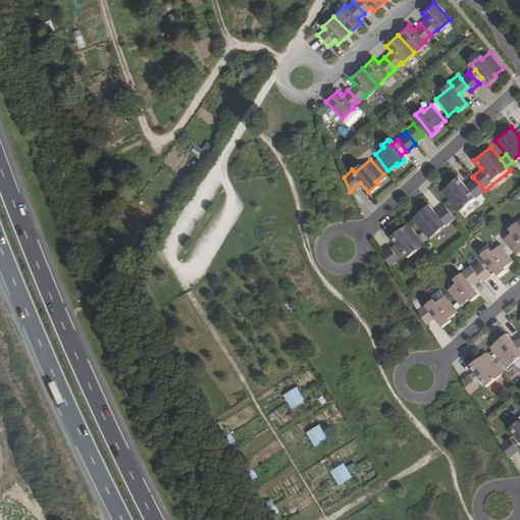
[(484,191),(473,177),(465,185),(457,176),(440,190),(461,213),(485,193),(484,191)]
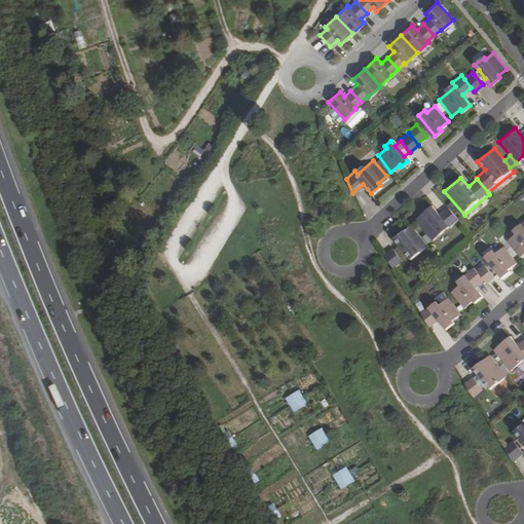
[(458,220),(447,207),(438,214),(431,206),(414,219),(434,242),(459,222),(458,220)]
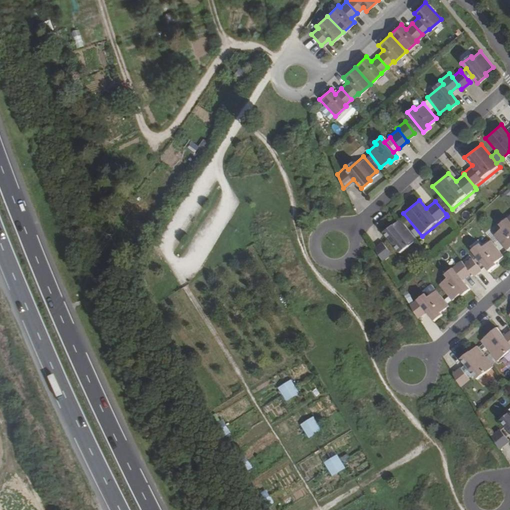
[(509,213),(506,217),(509,220),(492,233),(505,249),(509,245),(509,213)]
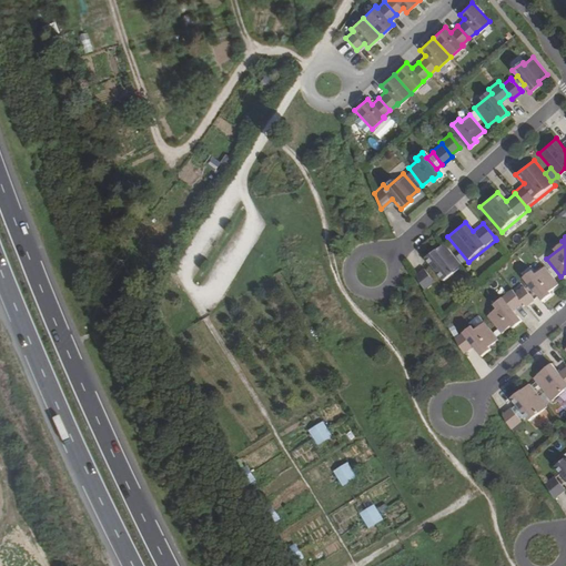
[(461,264),(443,242),(424,256),(443,280),(461,264)]
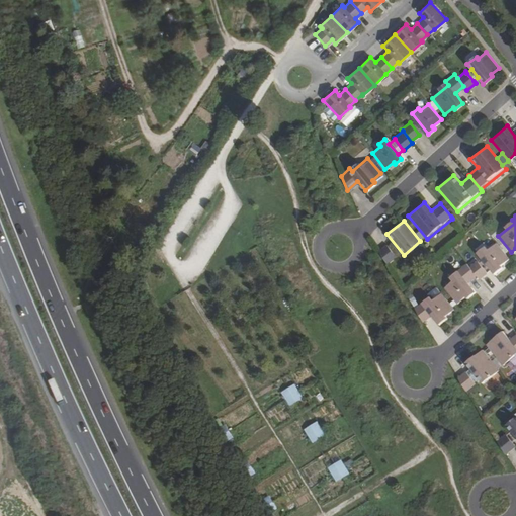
[(500,264),(508,258),(495,242),(487,249),(484,245),(476,252),(493,273),(501,266),(500,264)]
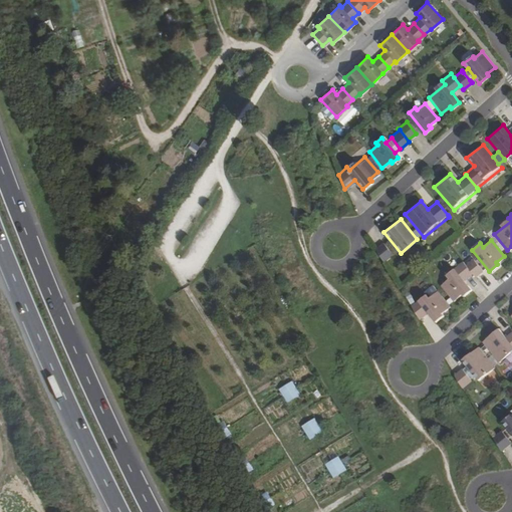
[(382,241),(374,248),(384,261),(393,252),(382,241)]
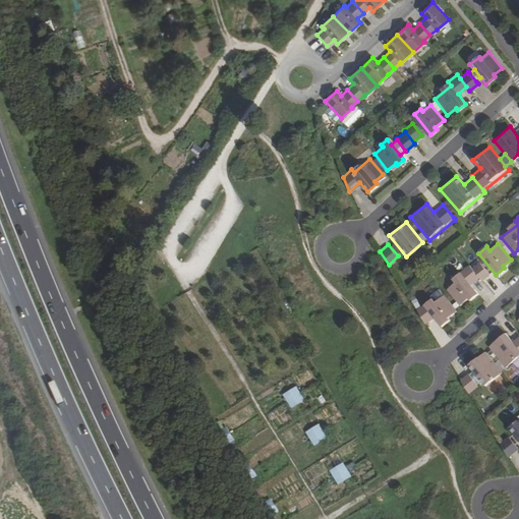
[(478,276),(481,280),(488,274),(478,262),(471,268),(478,276)]
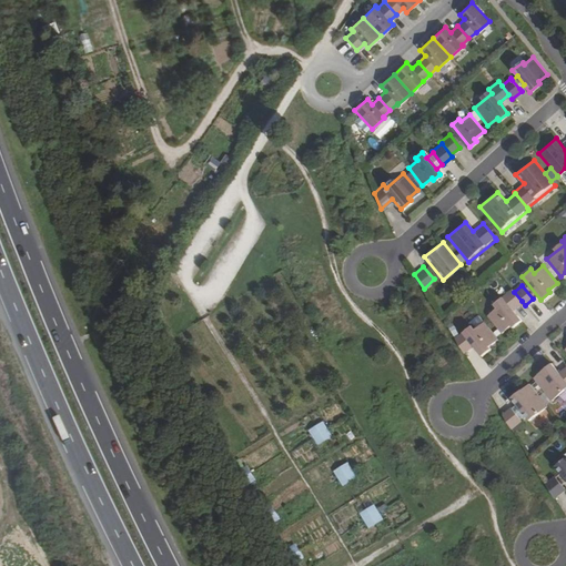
[(514,292),(511,289),(501,296),(504,300),(486,314),(501,332),(509,324),(511,326),(519,320),(512,309),(522,301),(514,292)]
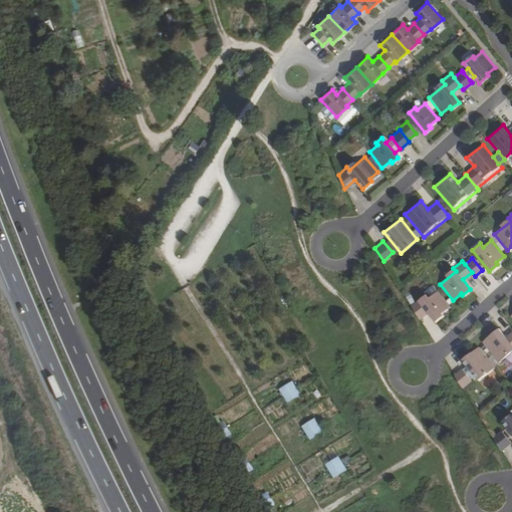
[(441,313),(449,306),(437,290),(428,297),(426,294),(418,300),(427,312),(435,321),(443,315),(441,313)]
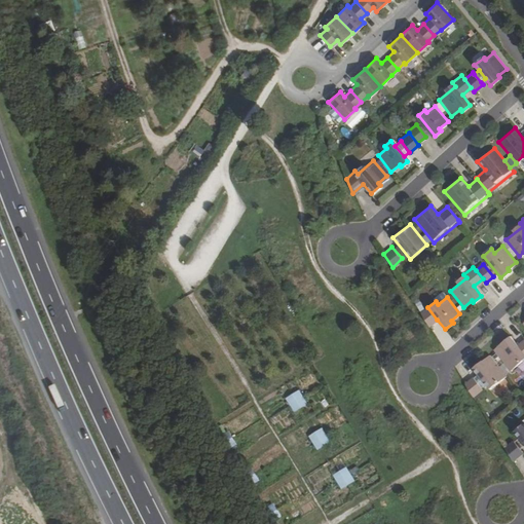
[(437,320),(427,307),(420,313),(428,326),(437,320)]
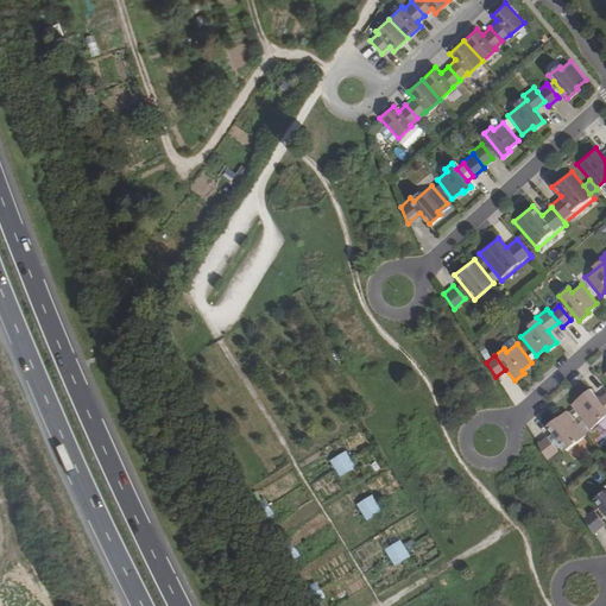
[(605,390),(597,398),(588,387),(569,404),(592,431),(605,420),(605,390)]
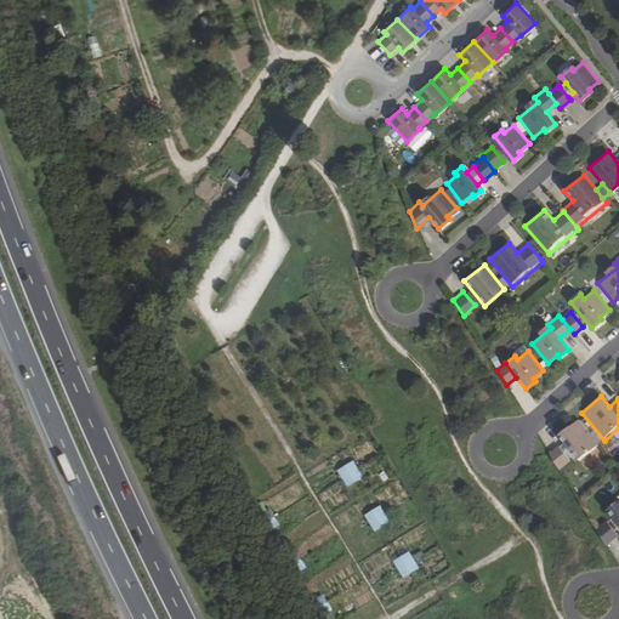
[(597,443),(577,419),(557,435),(563,441),(573,453),(578,459),(597,443)]
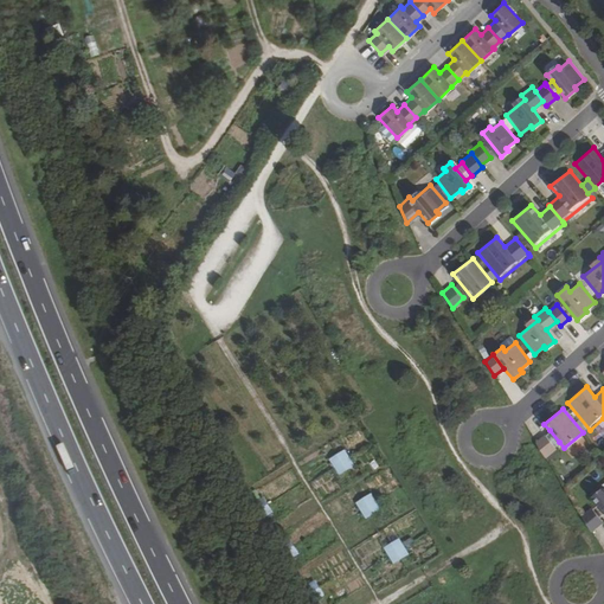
[(550,430),(545,434),(553,447),(559,442),(550,430)]
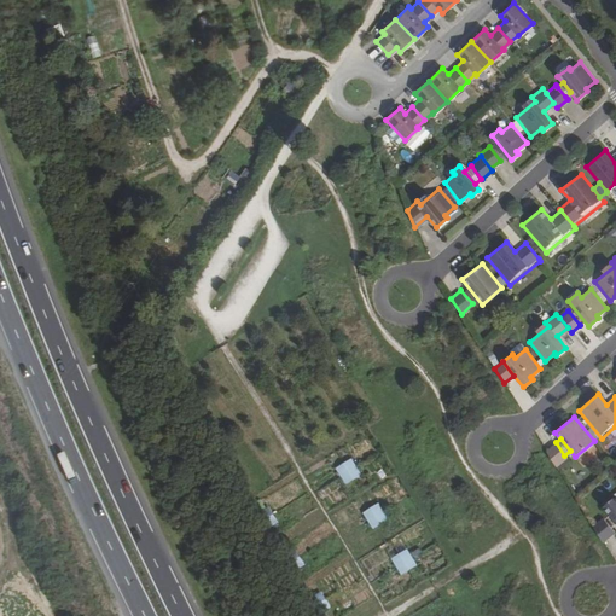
[(556,442),(545,448),(548,455),(555,464),(565,458),(564,455),(556,442)]
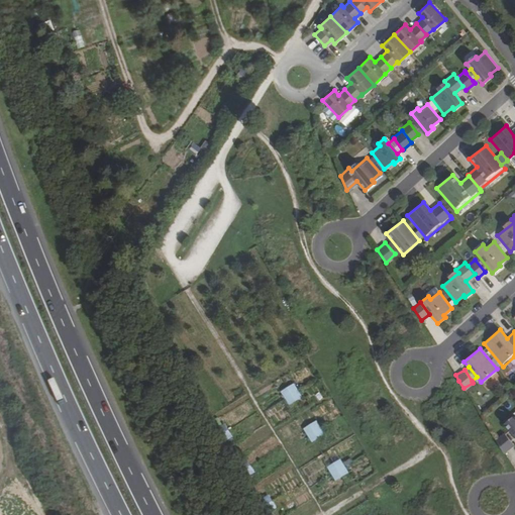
[(292,381),(278,389),(286,403),(300,394),(292,381)]
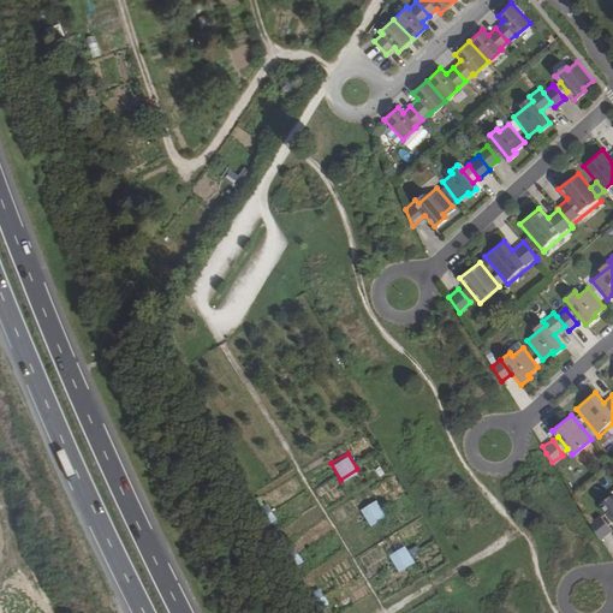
[(612,497),(602,505),(612,518),(612,497)]
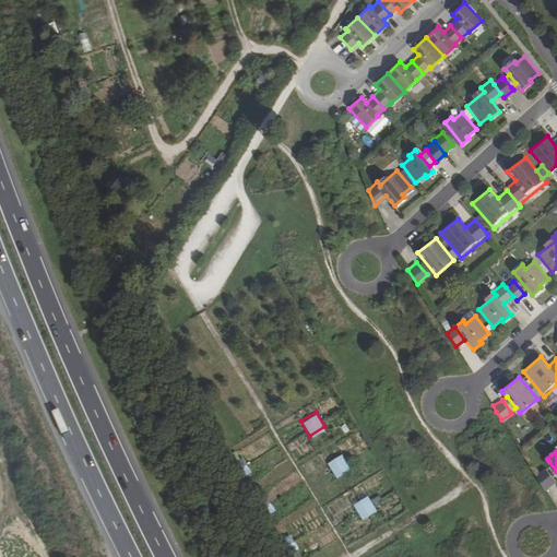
[(340,452),(326,461),(334,476),(350,467),(340,452)]
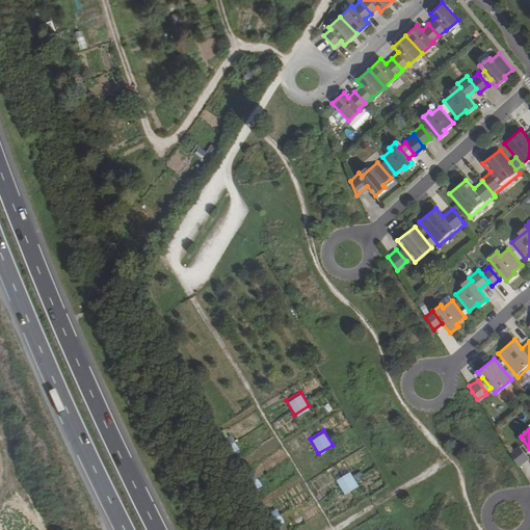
[(230,435),(223,441),(232,454),(239,450),(230,435)]
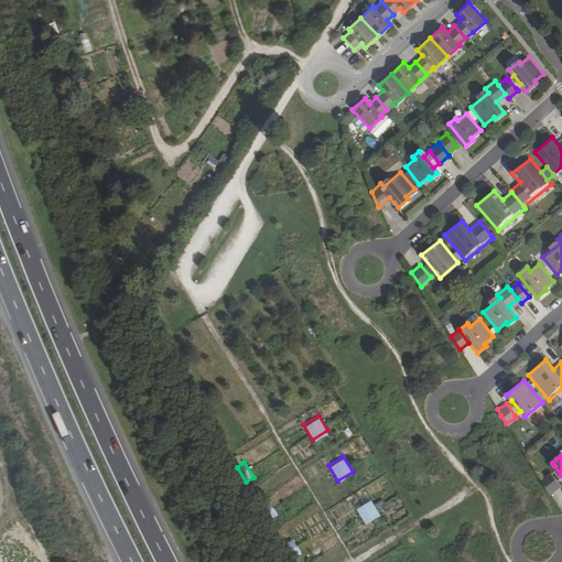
[(548,472),(540,479),(549,494),(560,484),(548,472)]
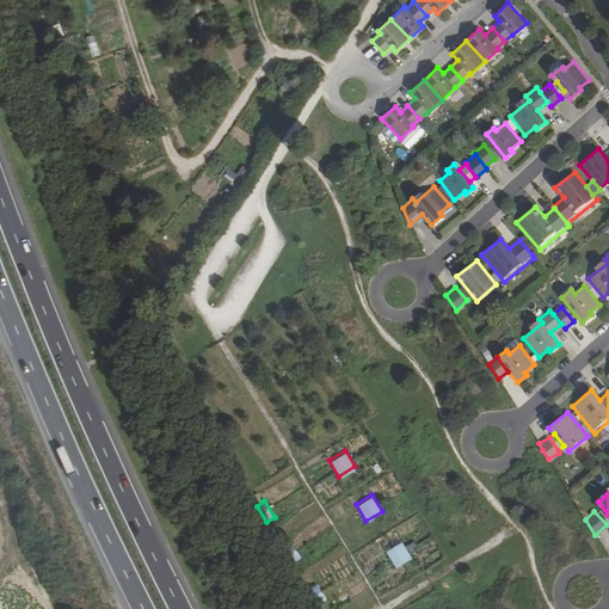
[(400,541),(385,552),(394,567),(411,557),(400,541)]
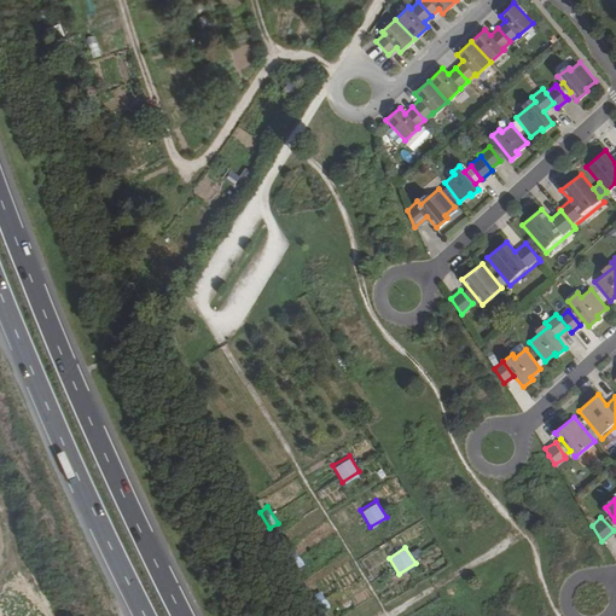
[(295,550),(286,555),(296,571),(304,567),(295,550)]
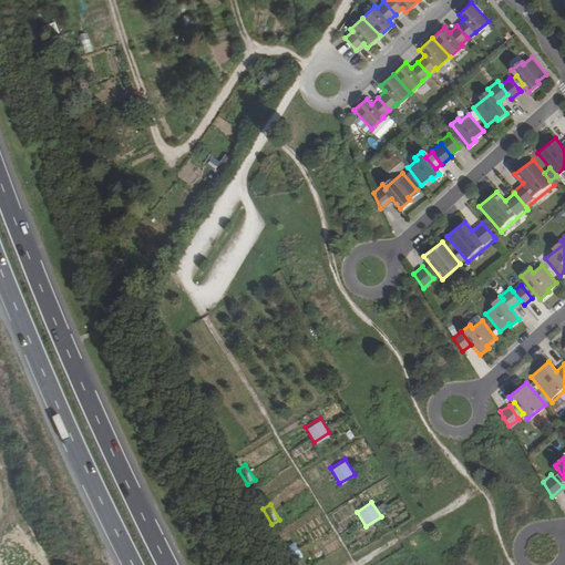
[(295,544),(287,548),(297,564),(304,560),(295,544)]
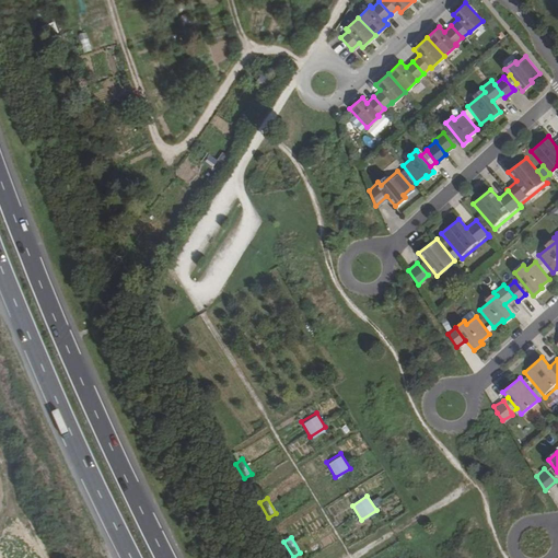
All buildings are outlined.
